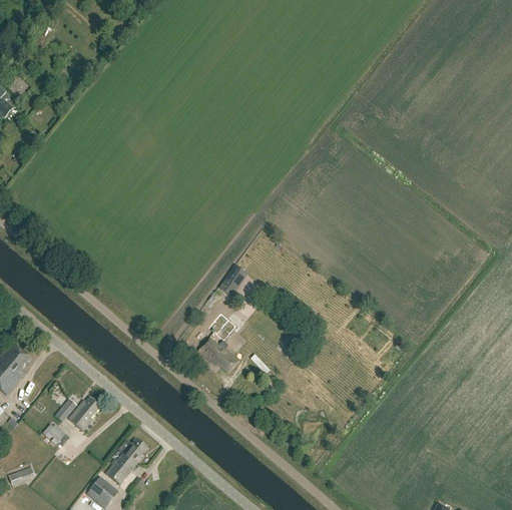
[(0,96),(5,91),(0,86),(0,114),(3,117),(12,106),(0,96)]
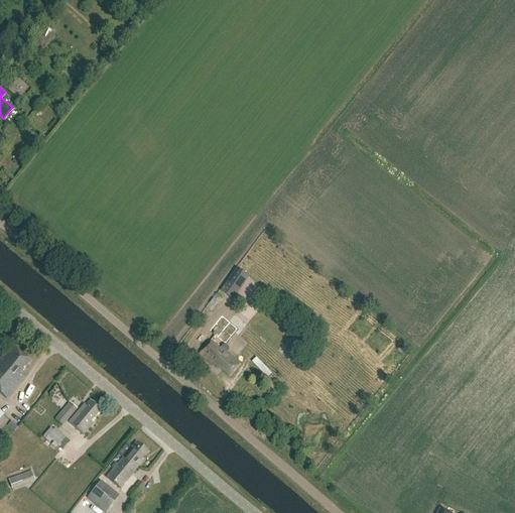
[(248,274),(236,265),(220,289),(231,297),(248,274)]
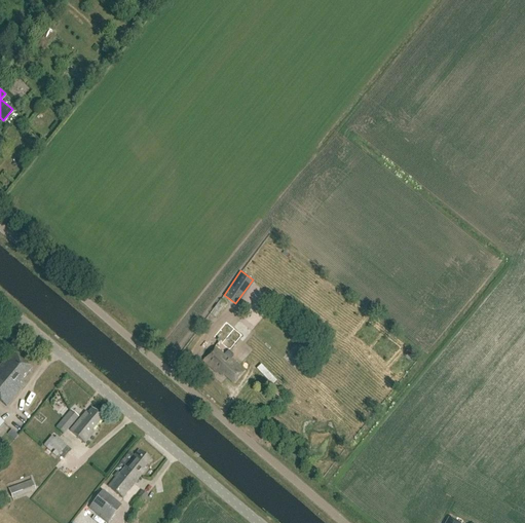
[(259,307),(263,300),(257,297),(254,303),(259,307)]
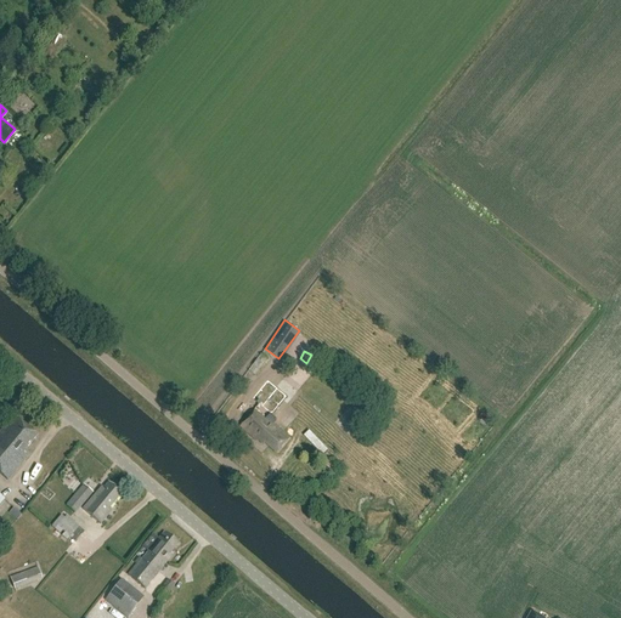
[(275,383),(266,375),(259,384),(250,376),(241,386),(258,401),(240,423),(241,423),(255,436),(258,434),(277,449),(289,435),(272,420),(276,415),(270,410),(282,397),(287,401),(291,397),(289,396),(295,390),(280,376),(275,383)]
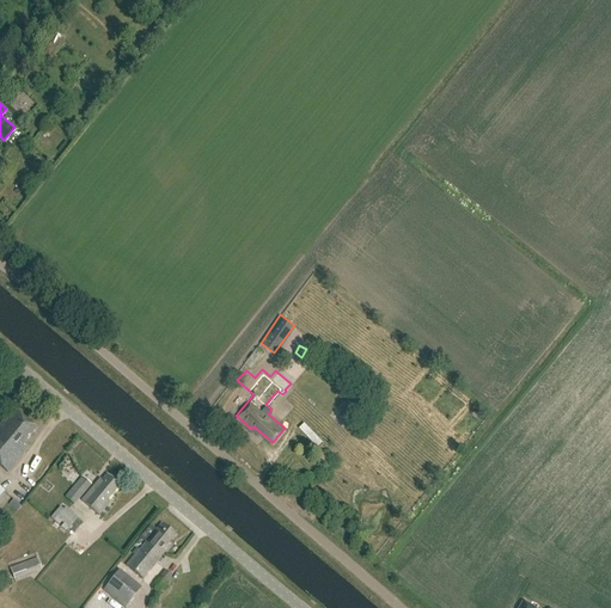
[(370,392),(364,387),(356,395),(352,392),(344,401),(346,403),(338,412),(346,419),(370,392)]
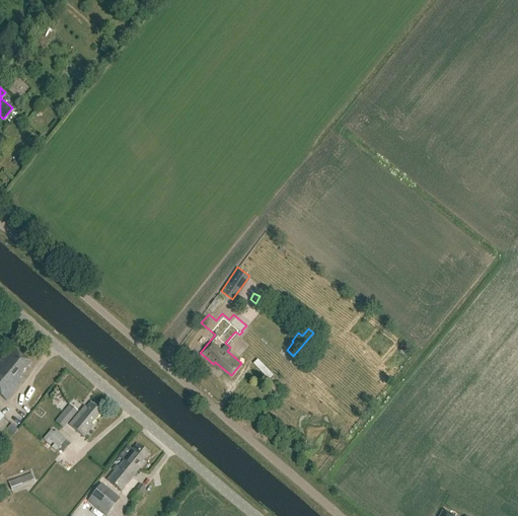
[(333,343),(325,349),(331,357),(340,350),(333,343)]
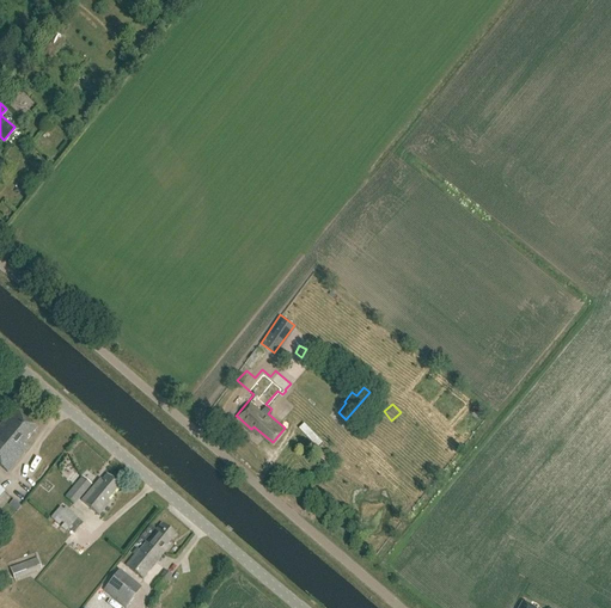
[(35,427),(14,410),(4,423),(0,421),(0,465),(6,471),(28,443),(24,441),(35,427)]
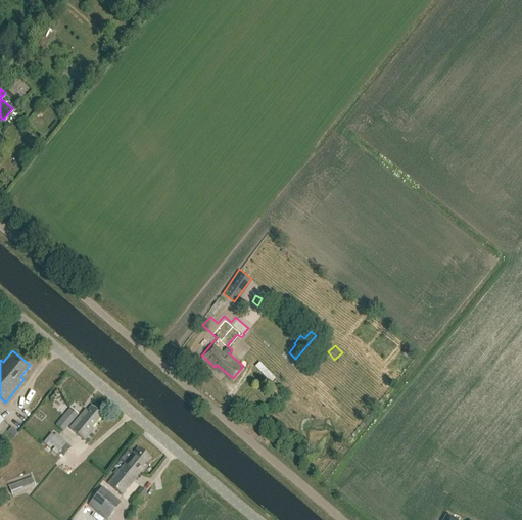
[(291,371),(295,375),(303,368),(299,364),(291,371)]
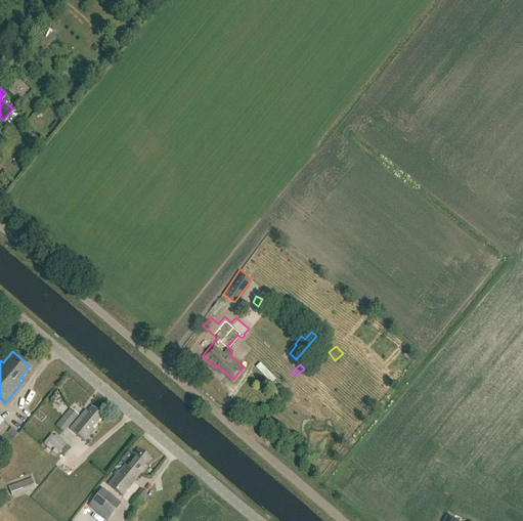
[(77,413),(69,405),(54,423),(61,430),(77,413)]
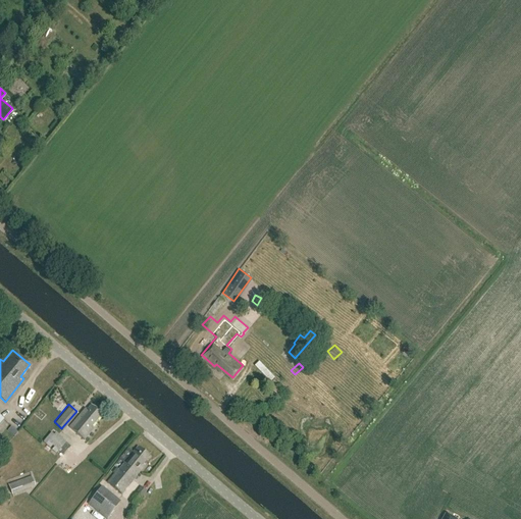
[(102,413),(91,404),(88,409),(86,407),(76,419),(77,420),(70,428),(85,440),(94,428),(91,426),(102,413)]
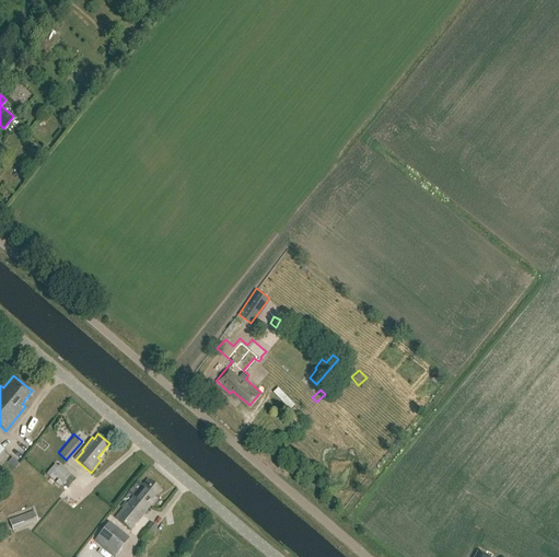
[(67,486),(76,477),(58,461),(49,470),(67,486)]
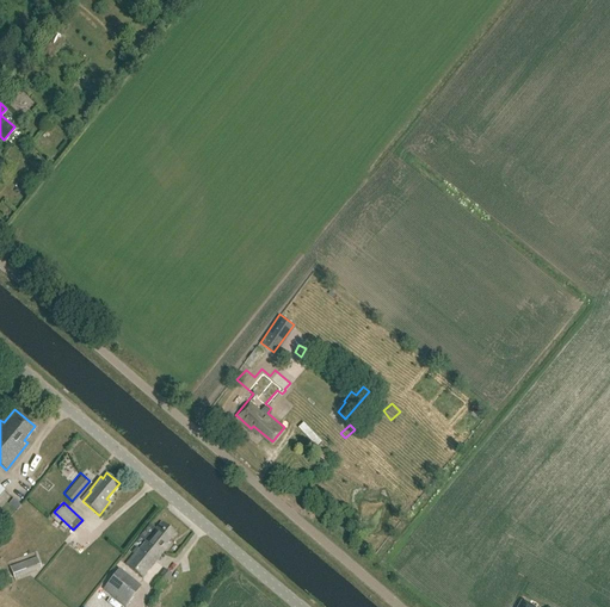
[(174,531),(161,521),(147,539),(145,539),(125,564),(143,577),(168,545),(165,544),(174,531)]
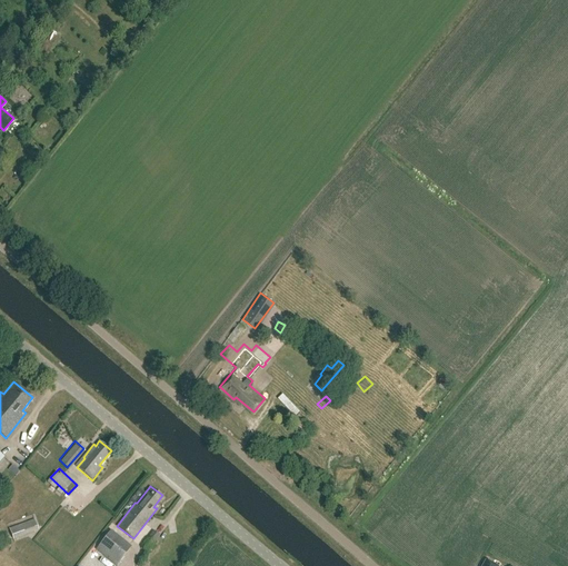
[(37,527),(32,516),(8,525),(11,537),(37,527)]
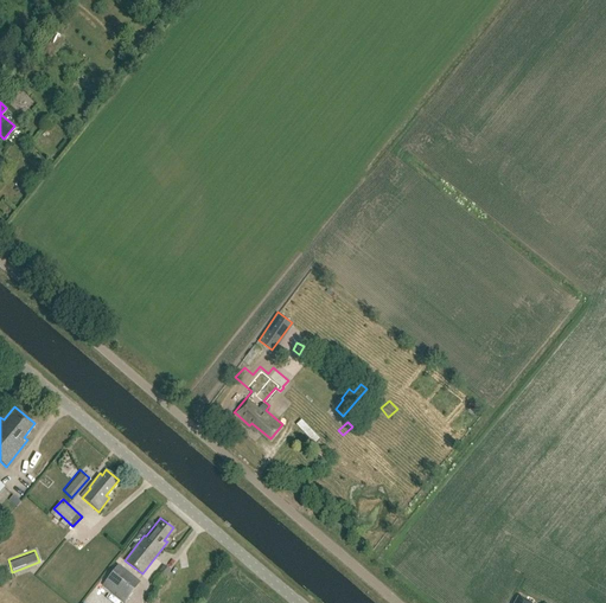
[(139,579),(116,562),(100,582),(122,601),(139,579)]
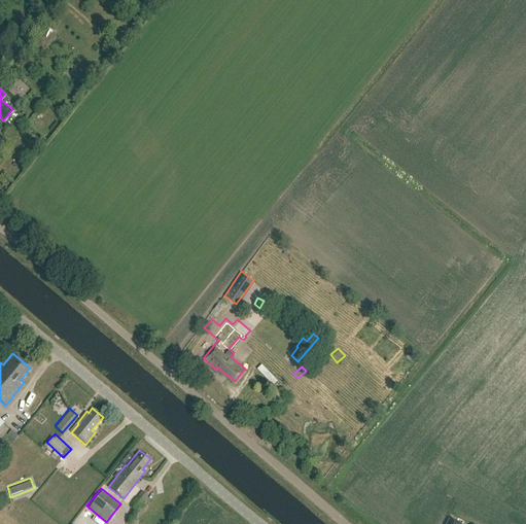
[(146,493),(140,488),(127,507),(133,511),(146,493)]
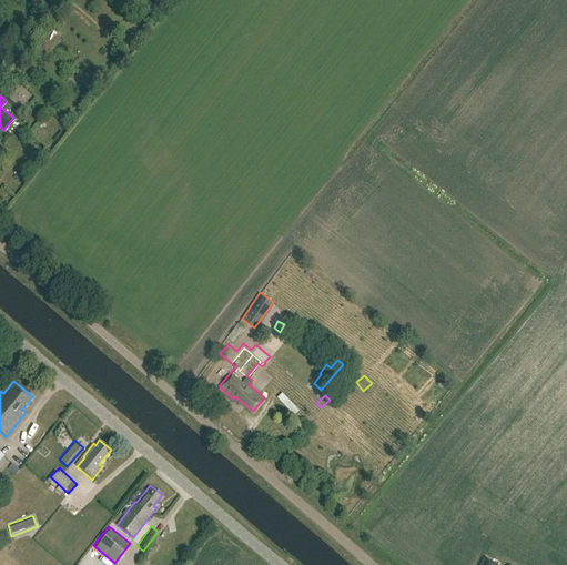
[(89,564),(94,558),(88,554),(80,564),(89,564)]
